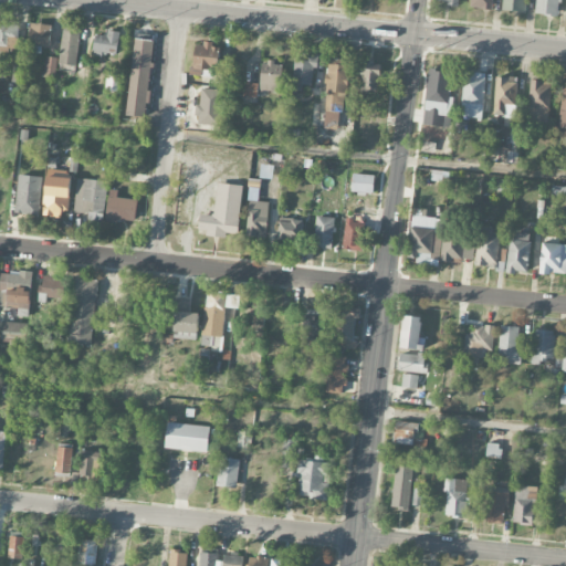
[(493,0),(471,0),(471,9),(493,10),(493,0)]
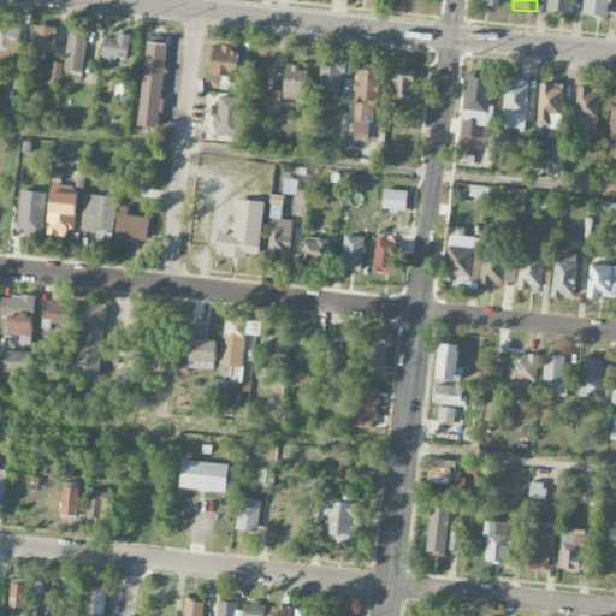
[(574,0),(548,0),(548,11),(574,12),(574,0)]
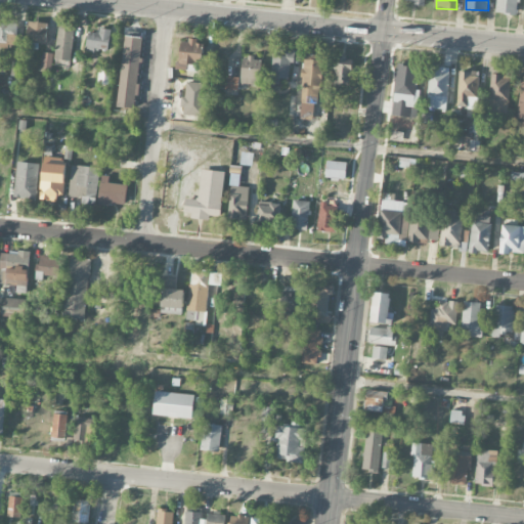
[(495,0),(494,12),(517,14),(518,0),(495,0)]
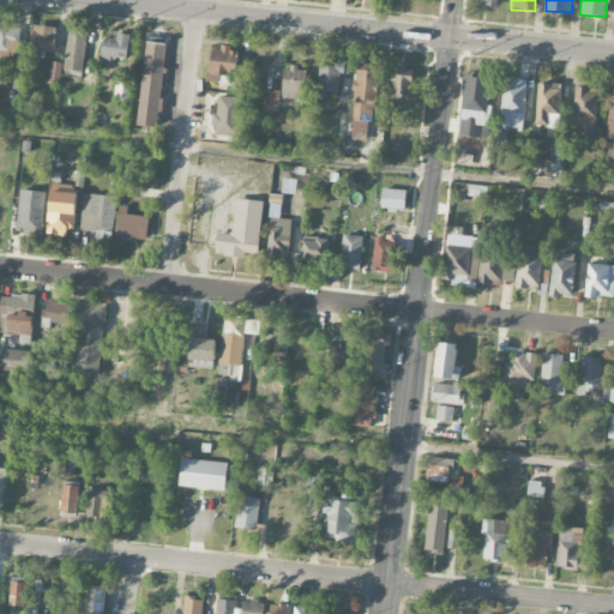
[(54,50),(55,26),(32,25),(31,49),(54,50)]
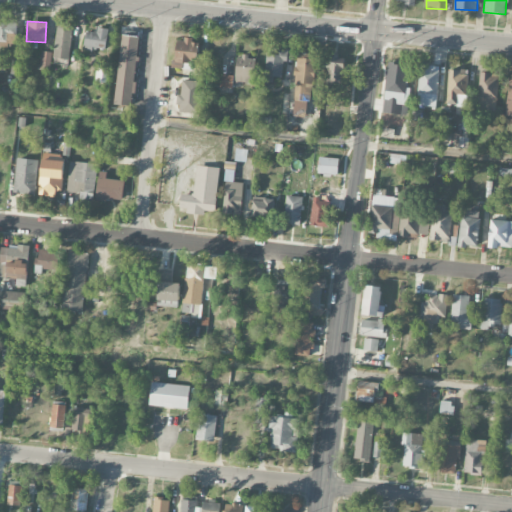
[(17,23),(0,22),(0,70),(7,70),(8,44),(16,45),(17,23)]
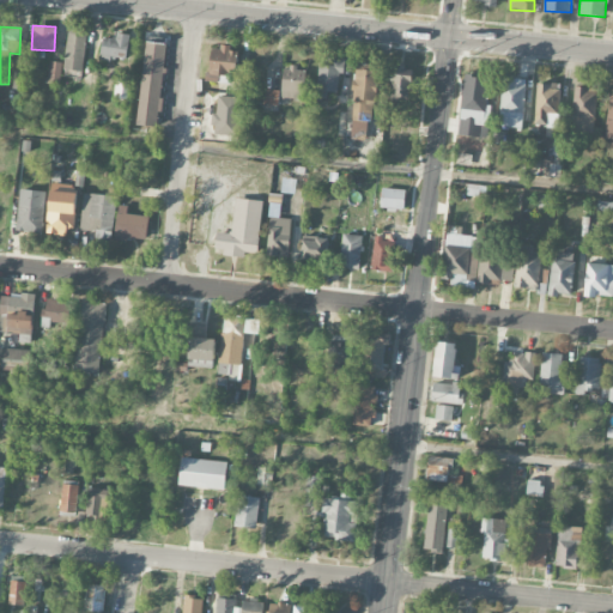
[(86,29),(67,28),(66,70),(84,71),(86,29)]
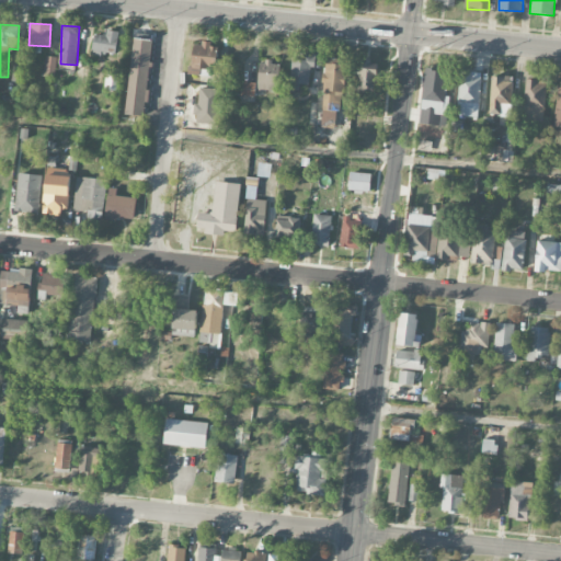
[(119,32),(106,30),(105,35),(94,34),(92,52),(115,56),(119,32)]
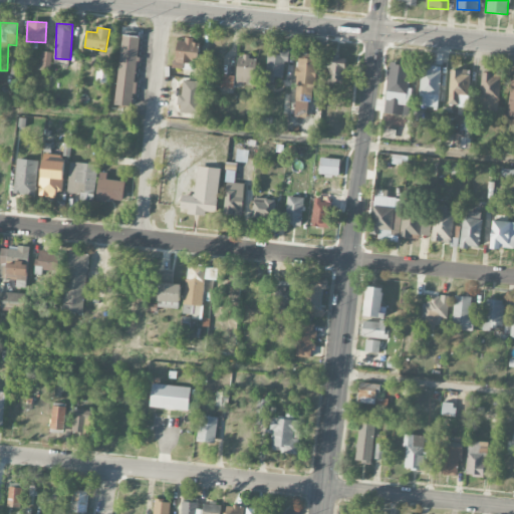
[(116,105),(135,106),(139,36),(120,35),(116,105)]
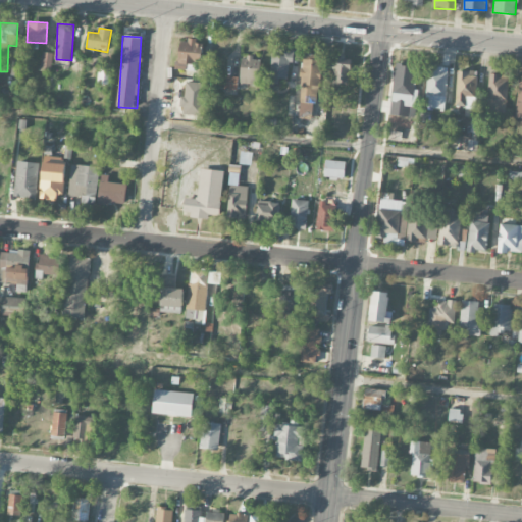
[(199,72),(203,43),(180,40),(176,69),(199,72)]
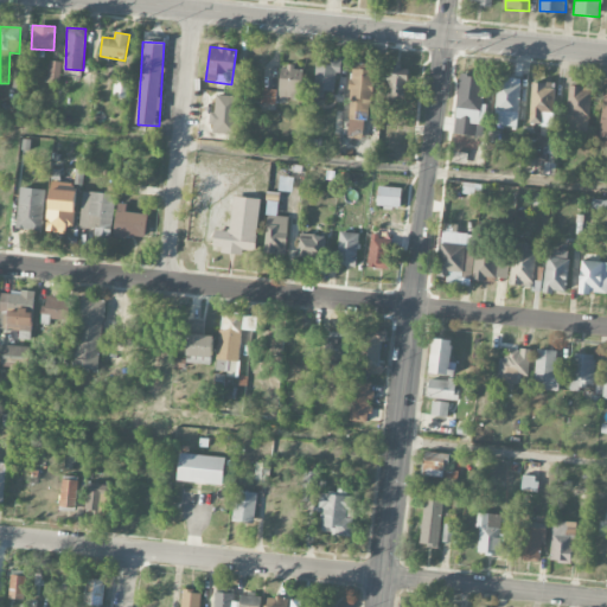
[(342,58),(317,57),(315,91),(336,93),(336,72),(342,72),(342,58)]
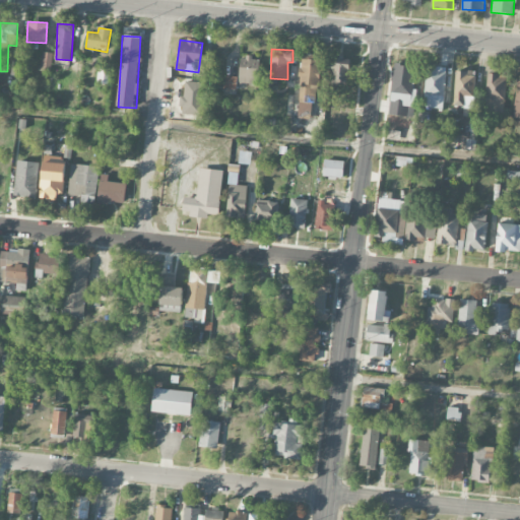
[(52,53),(42,53),(41,71),(52,71),(52,53)]
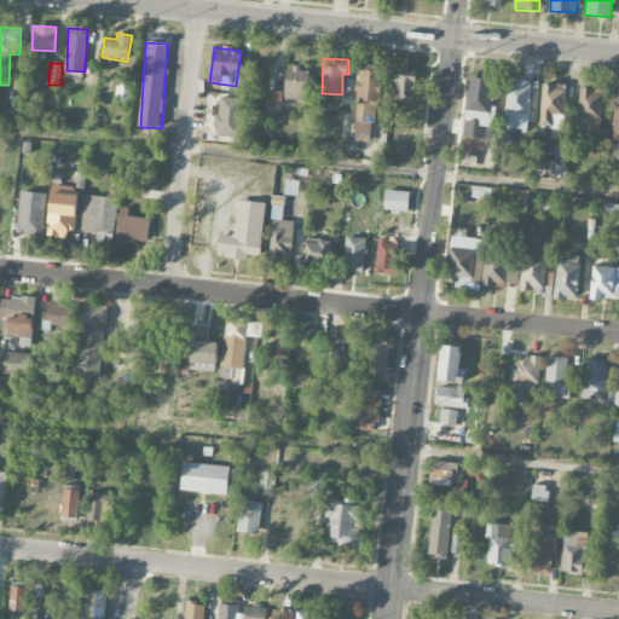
[(354,142),(370,143),(371,115),(379,115),(382,67),(359,64),(354,142)]
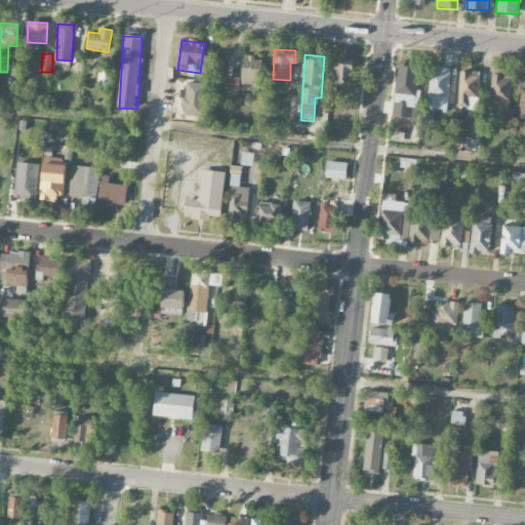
[(263,58),(243,57),(242,84),(260,85),(263,58)]
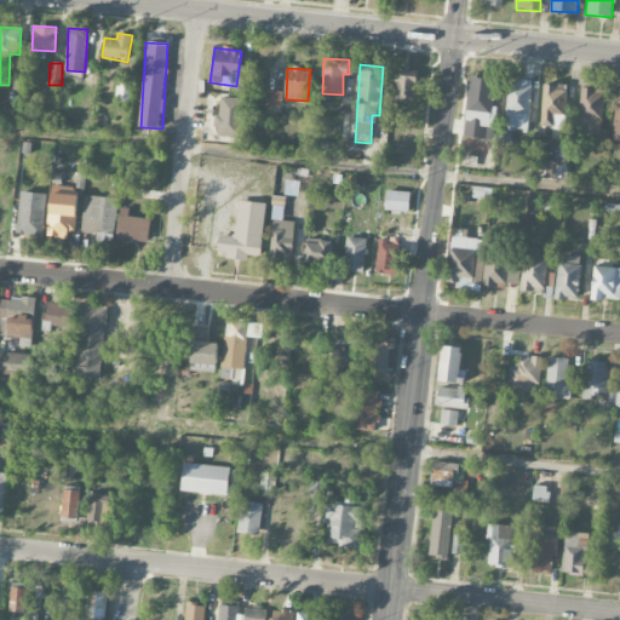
[(394,104),(417,104),(418,69),(395,69),(394,104)]
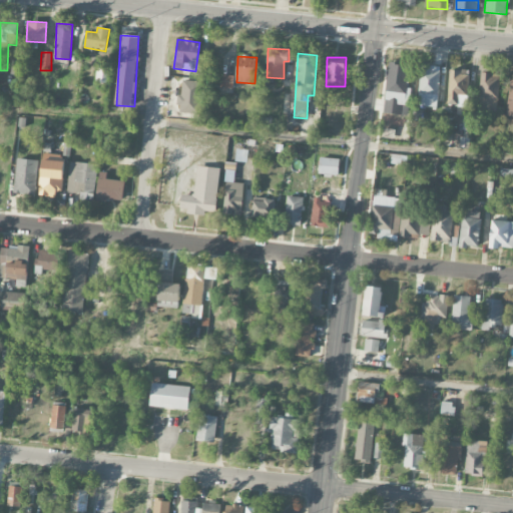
[(384,113),(406,115),(409,88),(408,88),(409,76),(414,77),(415,66),(389,63),(384,113)]
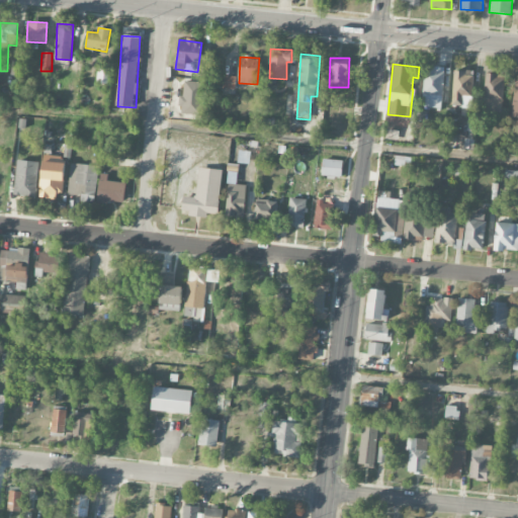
[(444,67),(424,66),(423,107),(442,108),(444,67)]
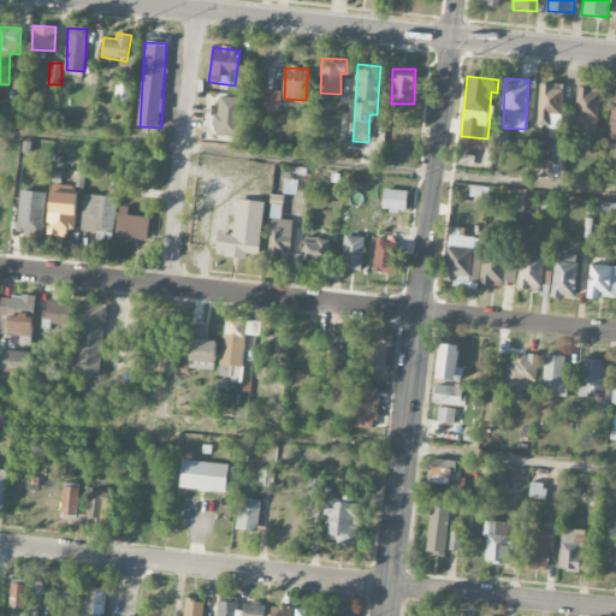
[(131,83),(116,82),(114,99),(130,100),(131,83)]
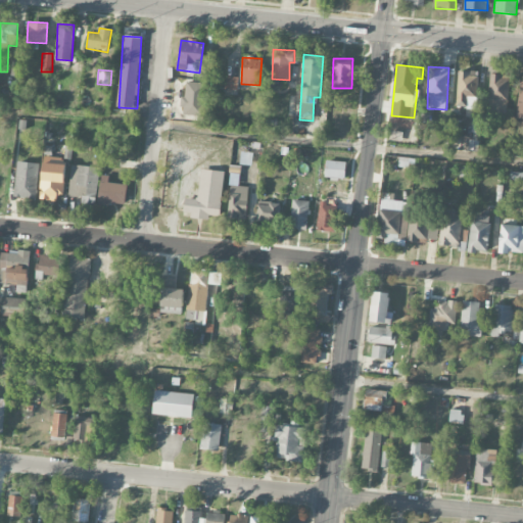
[(458,70),(457,106),(467,106),(467,95),(478,95),(479,70),(458,70)]
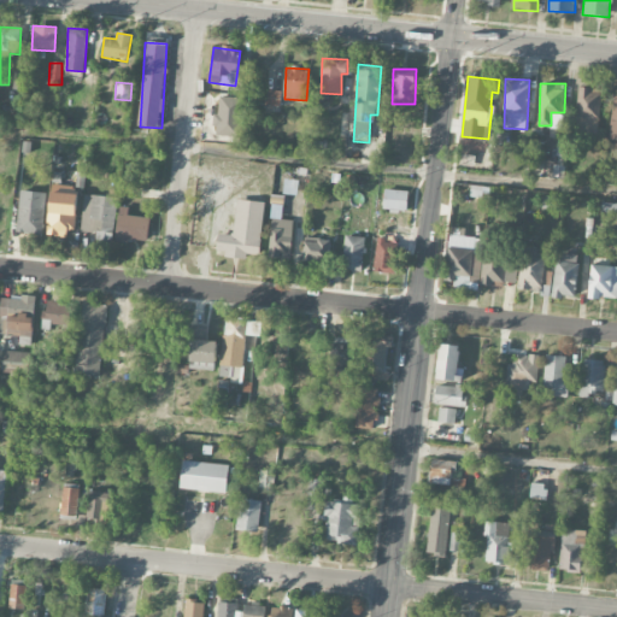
[(600,121),(601,88),(577,87),(575,119),(600,121)]
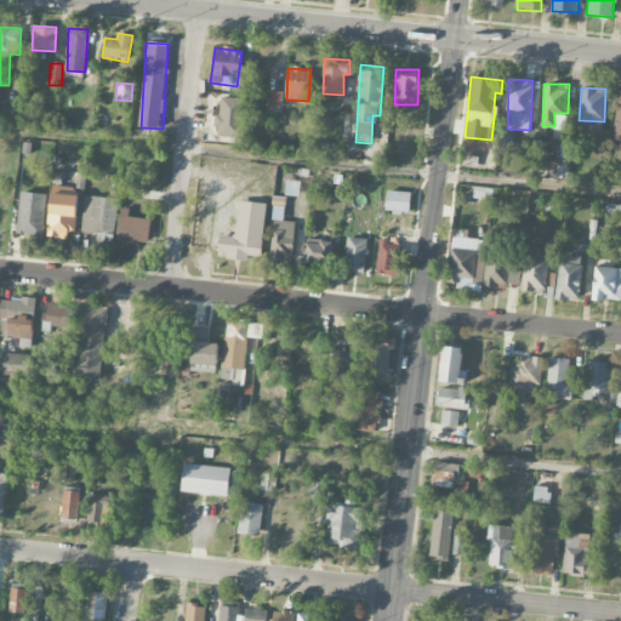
[(267,107),(283,107),(283,92),(267,92),(267,107)]
